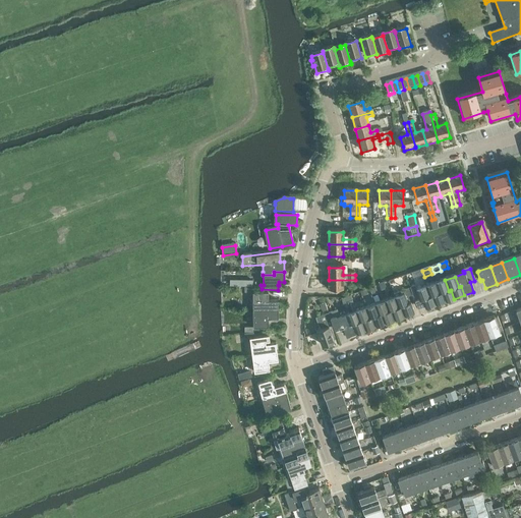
[(355,280),(329,280),(329,292),(343,292),(343,284),(355,284),(355,285),(361,285),(361,281),(355,281),(355,280)]
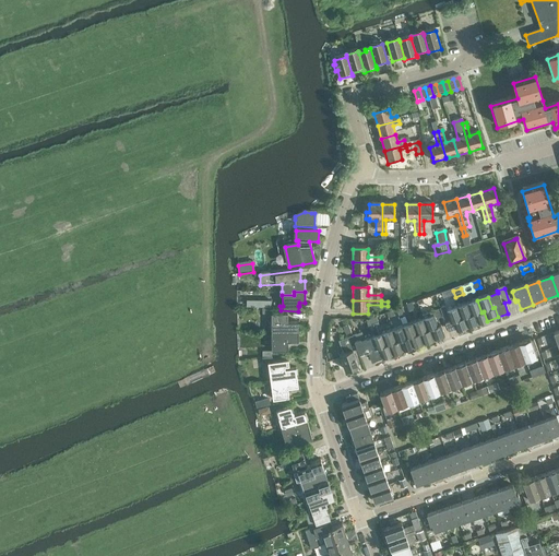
[(482,312),(477,300),(467,304),(472,316),(474,315),(477,324),(487,321),(484,311),(482,312)]
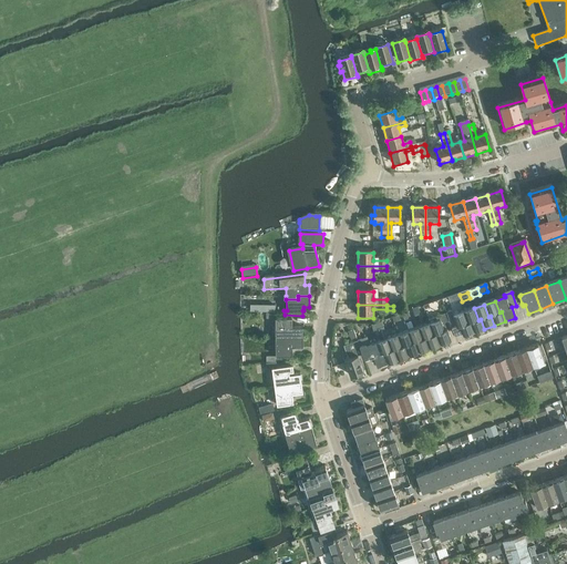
[(470,324),(473,334),(484,329),(481,319),(478,320),(474,308),(463,313),(467,325),(470,324)]
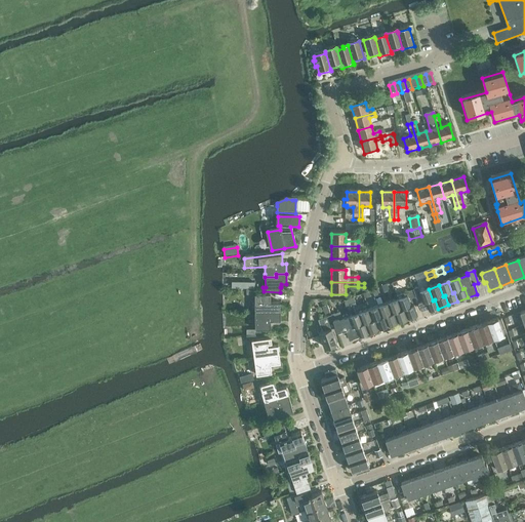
[(413,291),(413,292),(417,305),(420,312),(428,310),(429,312),(438,309),(435,299),(433,300),(429,289),(419,293),(417,289),(413,291)]
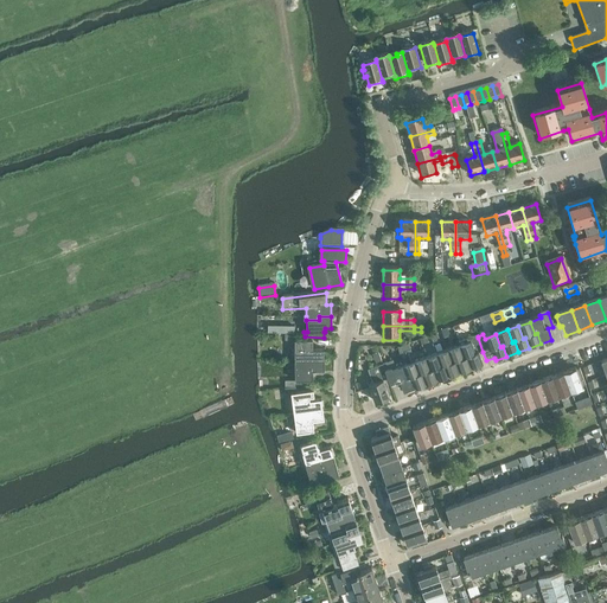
[(295,364),(325,363),(324,353),(312,353),(312,342),(298,342),(298,337),(287,337),(287,342),(294,342),(295,364)]
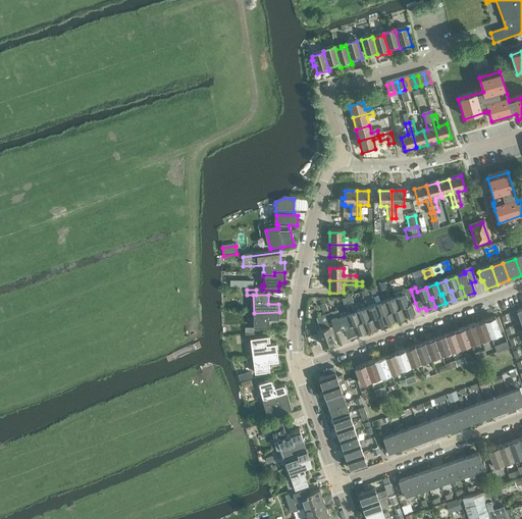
[(402,309),(405,318),(414,314),(411,305),(415,303),(411,291),(403,294),(404,296),(395,300),(399,310),(402,309)]
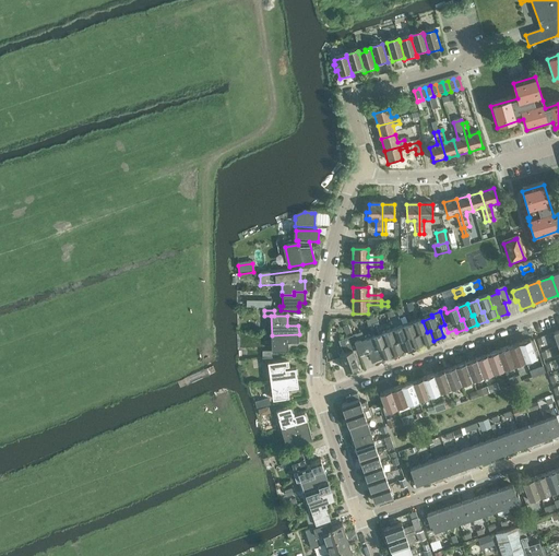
[(368,322),(366,323),(368,329),(378,326),(376,320),(369,322),(368,322)]
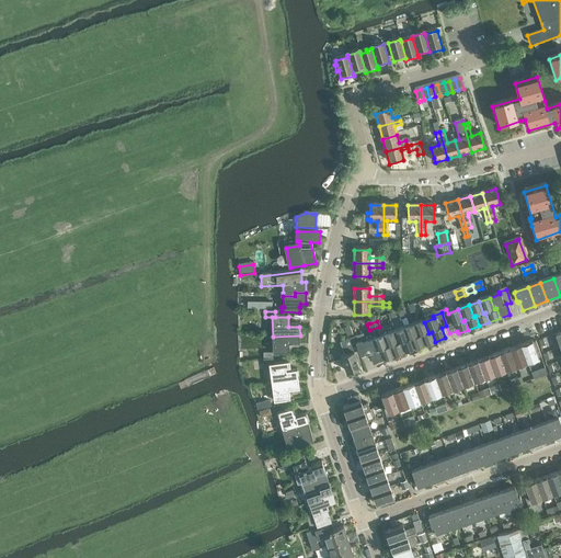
[(421,336),(425,345),(435,342),(432,332),(428,333),(424,322),(414,326),(419,337),(421,336)]
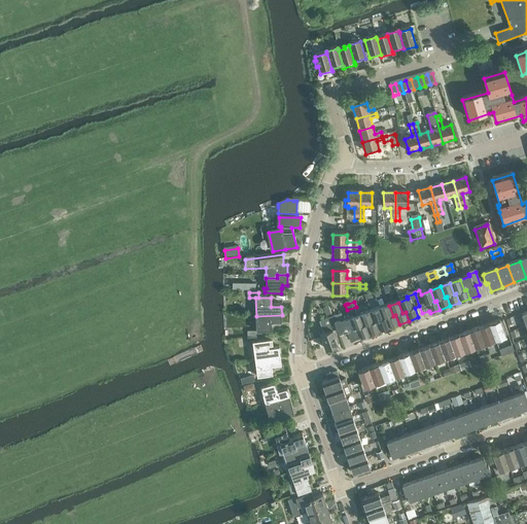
[(389,328),(399,324),(395,315),(393,316),(389,306),(379,310),(383,320),(386,319),(389,328)]
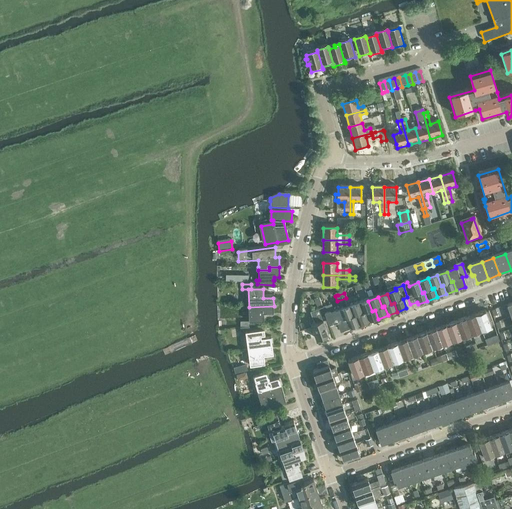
[(372,311),(368,301),(359,304),(363,314),(366,313),(369,322),(378,319),(375,310),(372,311)]
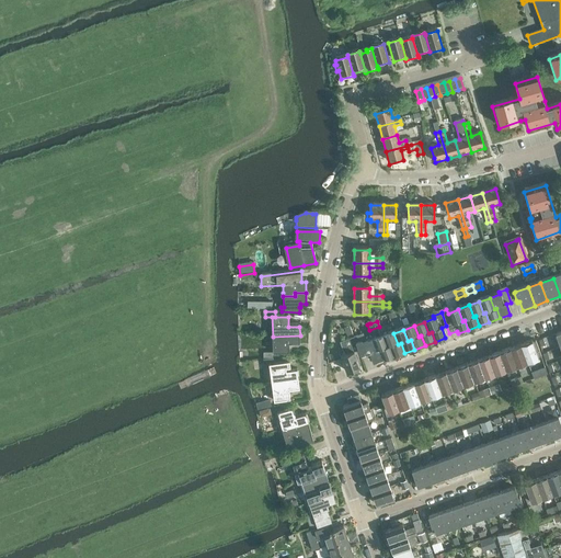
[(390,348),(393,357),(404,353),(401,343),(398,344),(393,333),(384,338),(387,349),(390,348)]
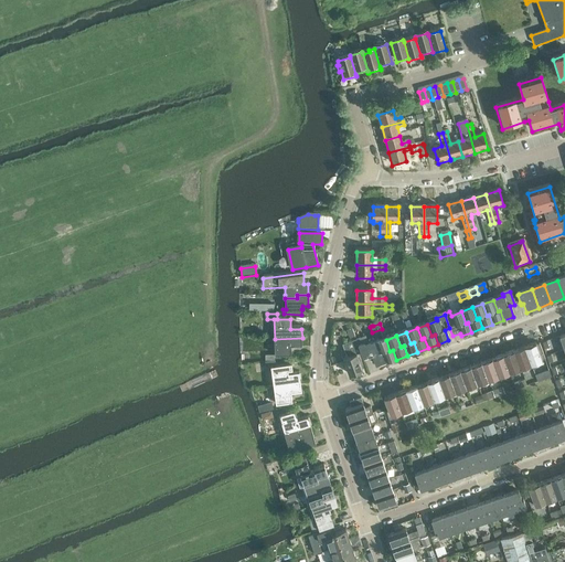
[(302,338),(275,339),(275,358),(291,357),(291,348),(302,348),(302,338)]
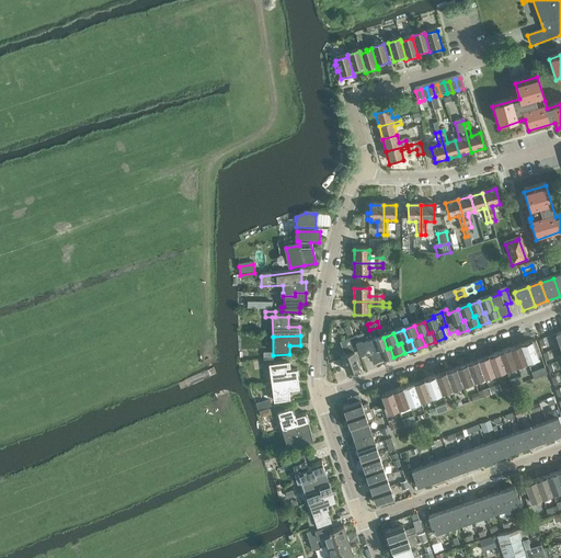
[(354,340),(361,359),(369,355),(374,364),(384,361),(380,351),(377,352),(373,341),(366,343),(363,337),(354,340)]
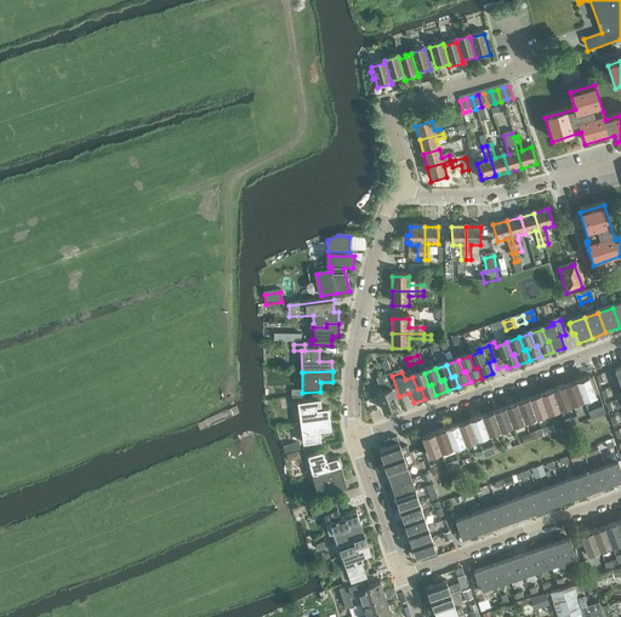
[(421,388),(425,399),(436,395),(432,384),(428,386),(425,373),(412,377),(417,389),(421,388)]
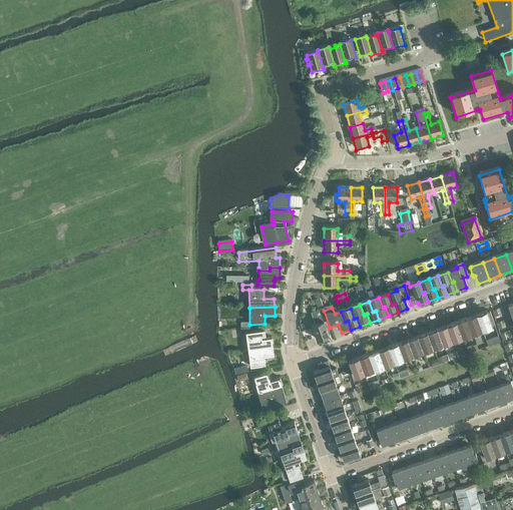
[(323,310),(311,315),(314,321),(316,320),(318,326),(312,328),(318,342),(329,338),(324,324),(328,322),(323,310)]
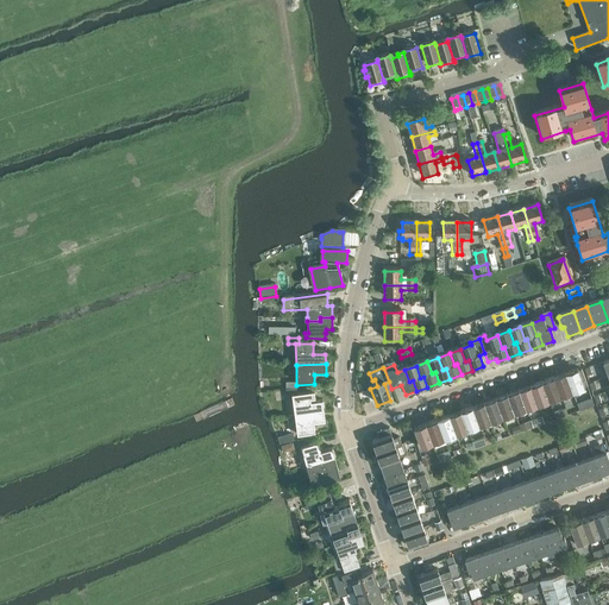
[(577,371),(565,376),(572,395),(571,395),(573,398),(578,396),(577,392),(584,391),(588,389),(582,372),(578,373),(577,371)]
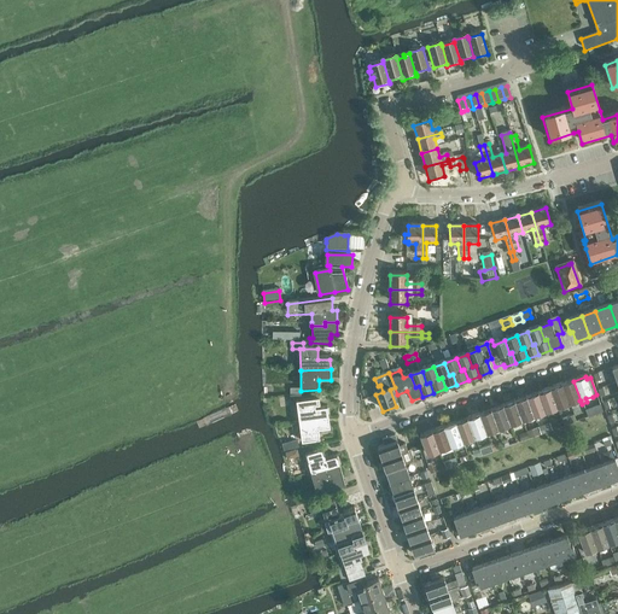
[(571,382),(561,385),(569,404),(578,402),(579,401),(581,401),(573,381),(571,382)]
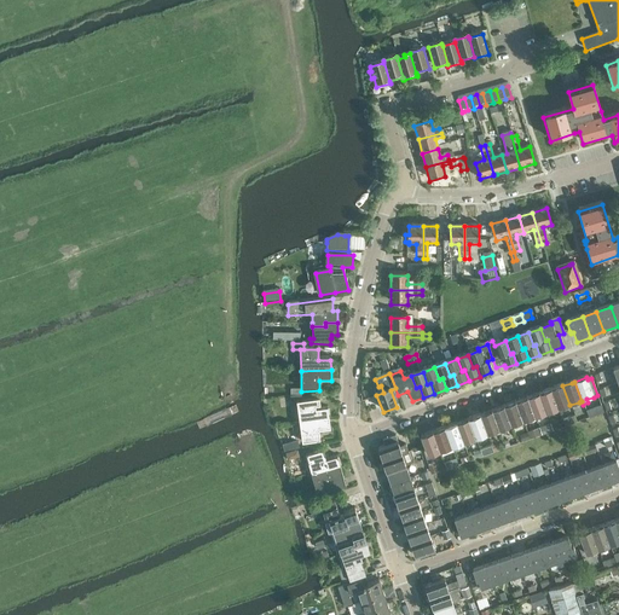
[(562,386),(550,390),(557,410),(559,412),(565,411),(563,407),(570,405),(562,386)]
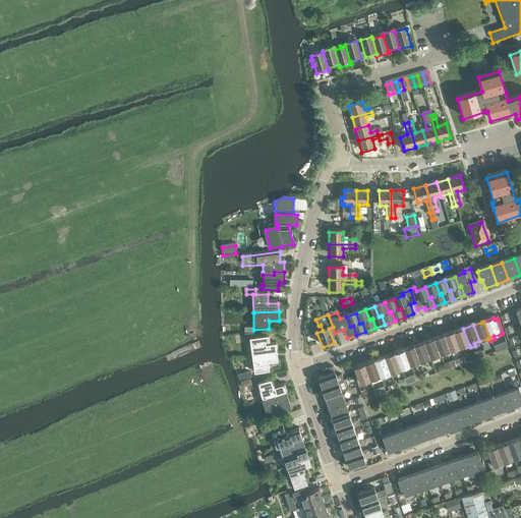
[(459,331),(454,333),(460,349),(464,347),(469,345),(463,329),(459,331)]
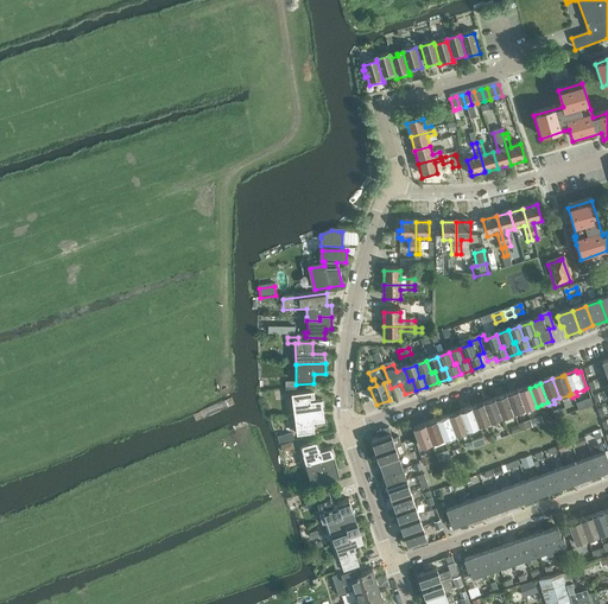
[(521,390),(518,392),(525,411),(529,409),(537,407),(530,388),(521,390)]
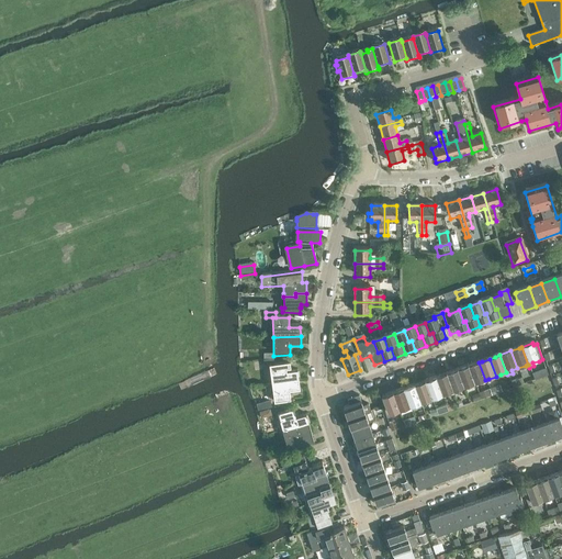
[(470,366),(468,367),(474,384),(476,383),(485,380),(479,362),(470,366)]
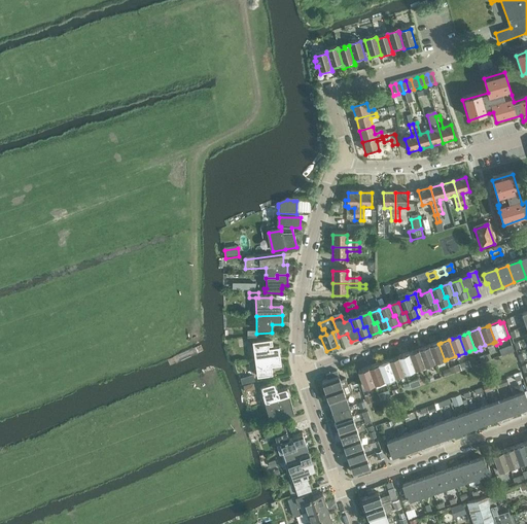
[(255,361),(280,357),(279,349),(270,350),(269,348),(273,347),(272,341),(257,343),(252,344),(255,361)]
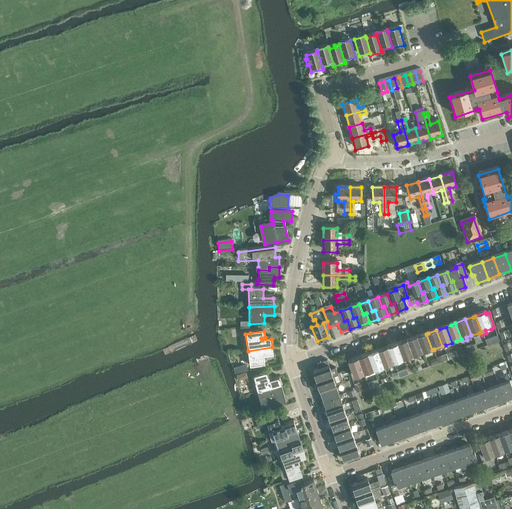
[(426,334),(417,337),(422,353),(423,356),(428,354),(427,352),(432,350),(426,334)]
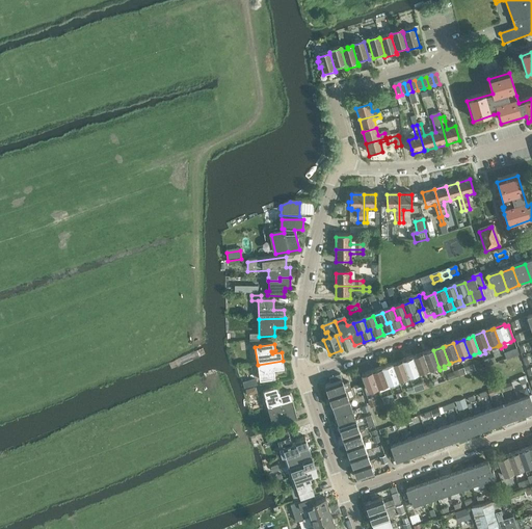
[(432,350),(423,354),(428,371),(439,367),(433,350),(432,350)]
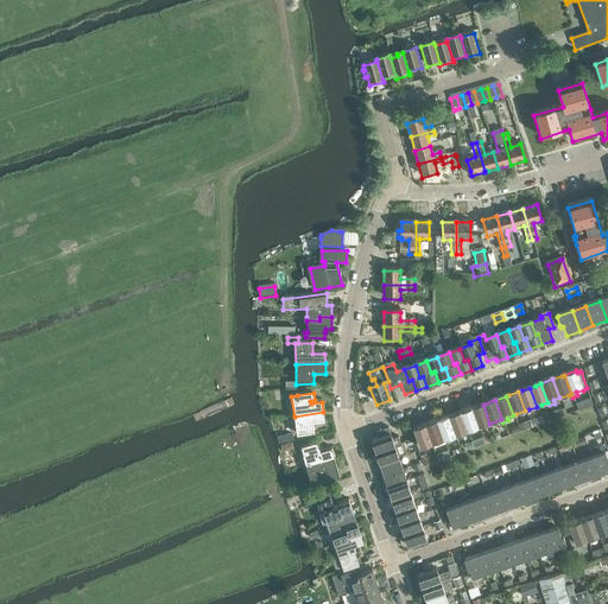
[(577,406),(580,412),(588,409),(593,407),(591,401),(586,402),(577,406)]
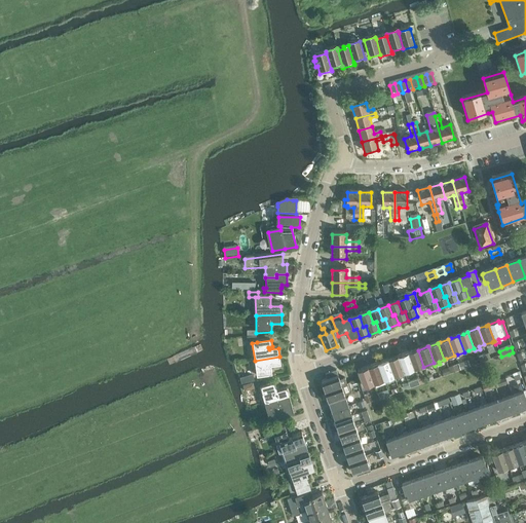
[(418,350),(408,355),(414,371),(415,374),(425,371),(423,367),(418,350)]
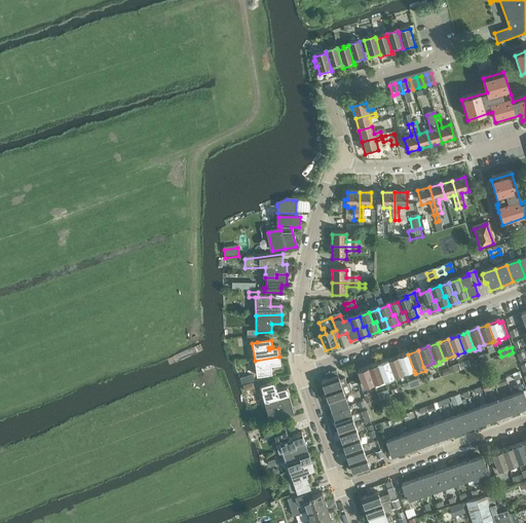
[(405,356),(398,358),(404,373),(404,374),(411,372),(414,371),(408,355),(405,356)]
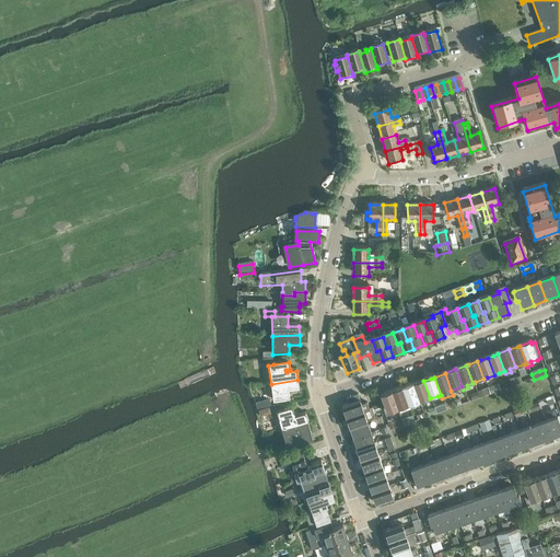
[(298,380),(271,384),(273,403),(290,399),(289,392),(300,390),(298,380)]
